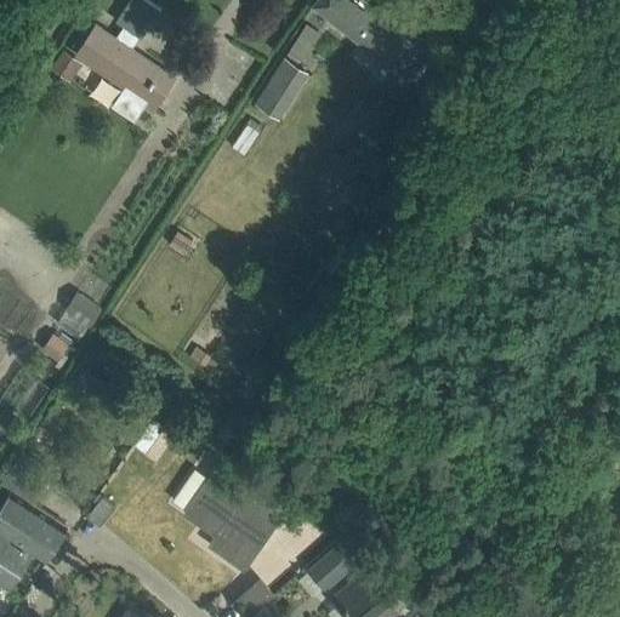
[(174,83),(131,53),(140,40),(141,41),(160,12),(142,0),(130,0),(115,23),(123,29),(114,43),(94,28),(74,57),(123,90),(111,108),(134,123),(143,109),(152,115),(174,83)]
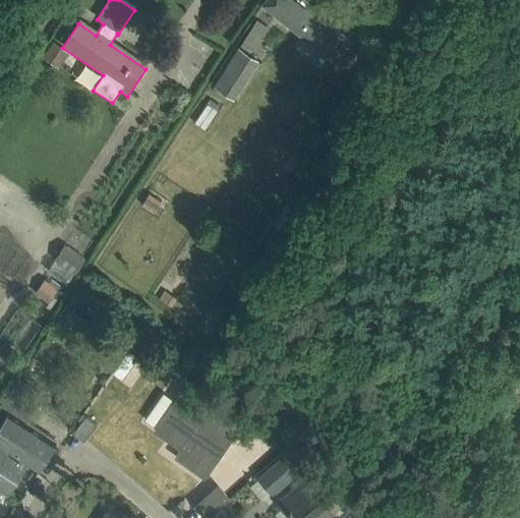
[(329,31),(289,0),(267,0),(262,7),(314,49),(312,52),(328,64),(347,40),(332,27),(329,31)]
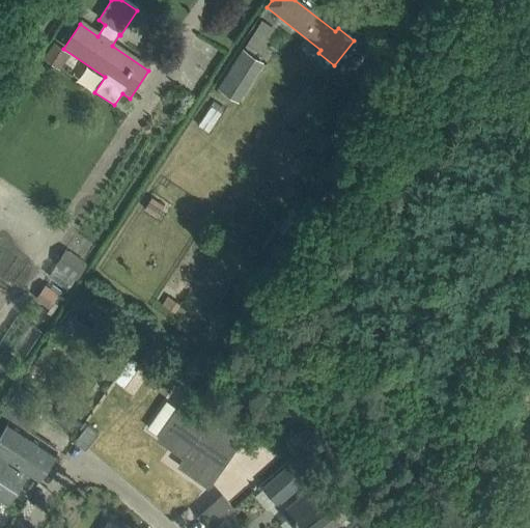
[(46,61),(57,65),(63,49),(52,45),(46,61)]
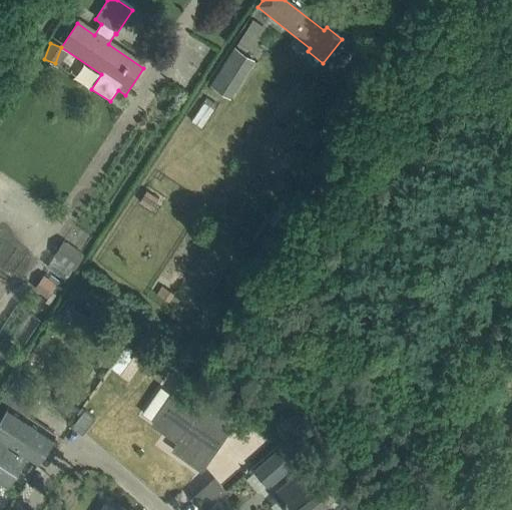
[(217,73),(208,86),(225,98),(252,62),(233,48),(216,72),(217,73)]
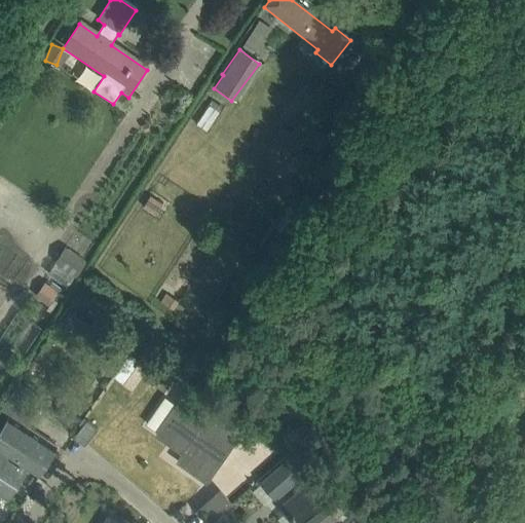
[(311,121),(334,96),(321,84),(298,110),(311,121)]
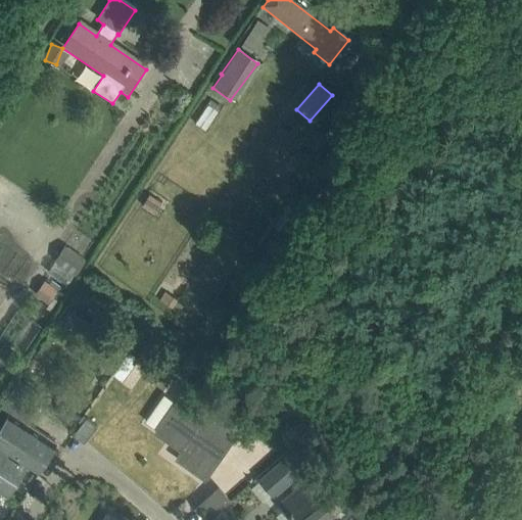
[(150,196),(143,208),(154,216),(161,203),(150,196)]
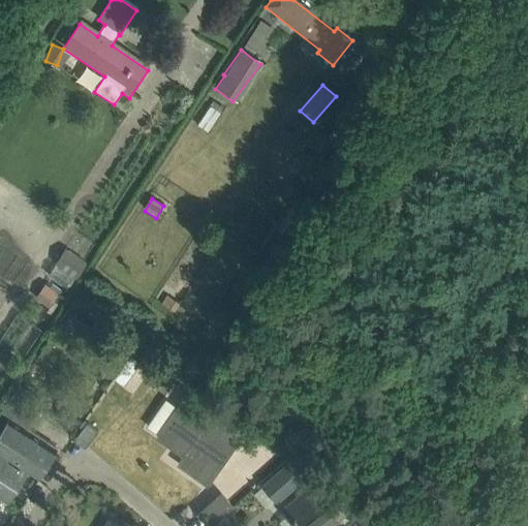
[(56,267),(49,277),(68,290),(75,280),(76,281),(88,267),(66,251),(56,267)]
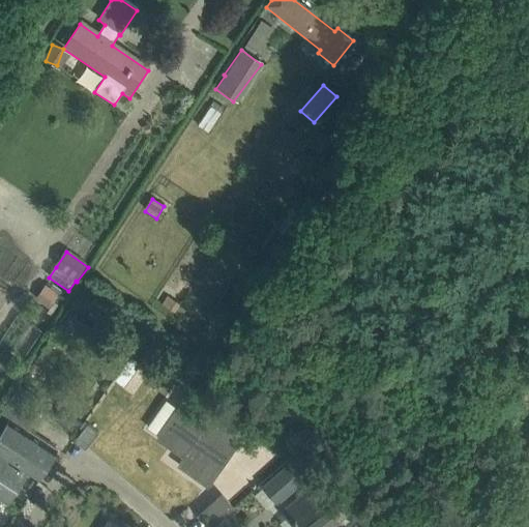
[(46,285),(35,299),(50,310),(54,304),(60,295),(46,285)]
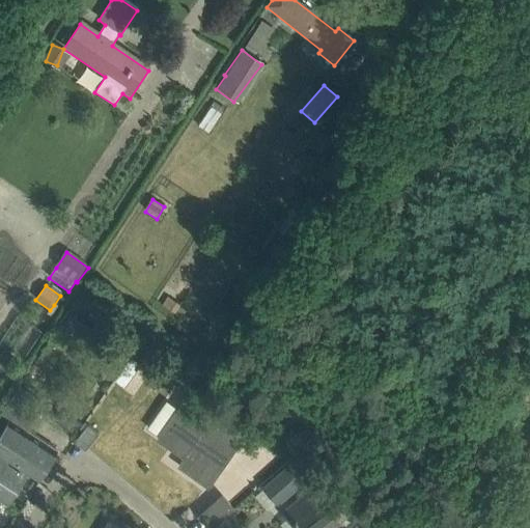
[(166,297),(161,305),(173,313),(179,305),(166,297)]
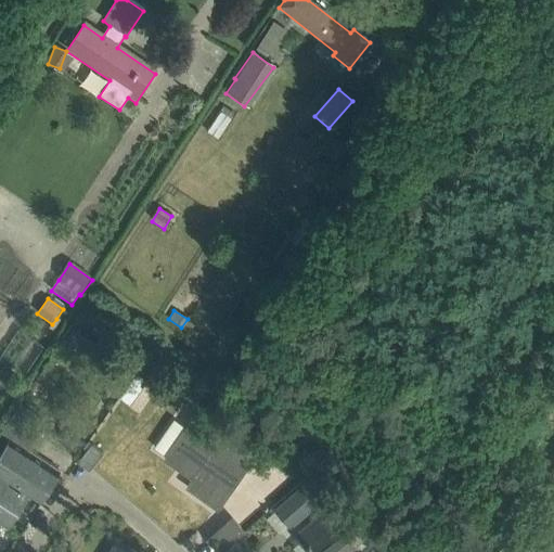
[(355,348),(350,362),(361,367),(365,351),(355,348)]
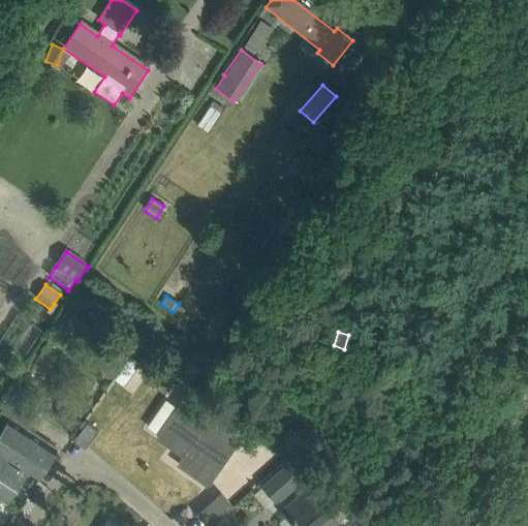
[(89,347),(87,350),(102,360),(109,349),(93,340),(89,347)]
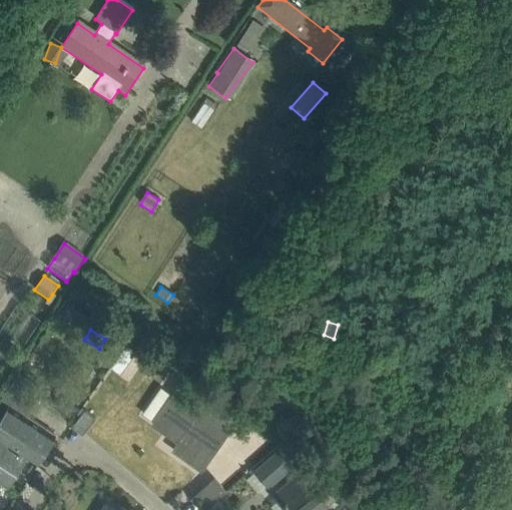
[(2,340),(0,342),(0,355),(5,360),(14,349),(2,340)]
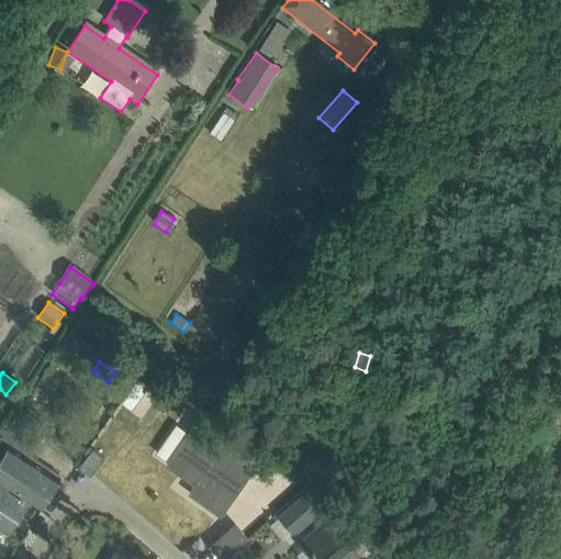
[(135,413),(153,389),(142,381),(124,405),(135,413)]
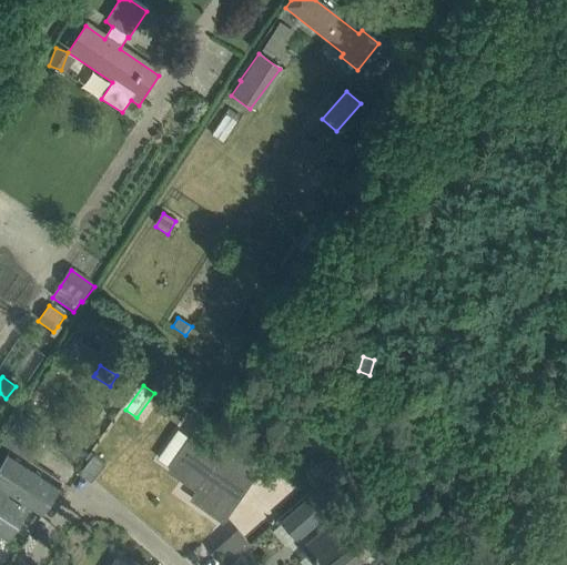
[(9,453),(0,466),(0,488),(28,507),(27,511),(34,516),(38,512),(40,513),(60,483),(29,463),(39,446),(10,429),(0,444),(0,447),(9,453)]
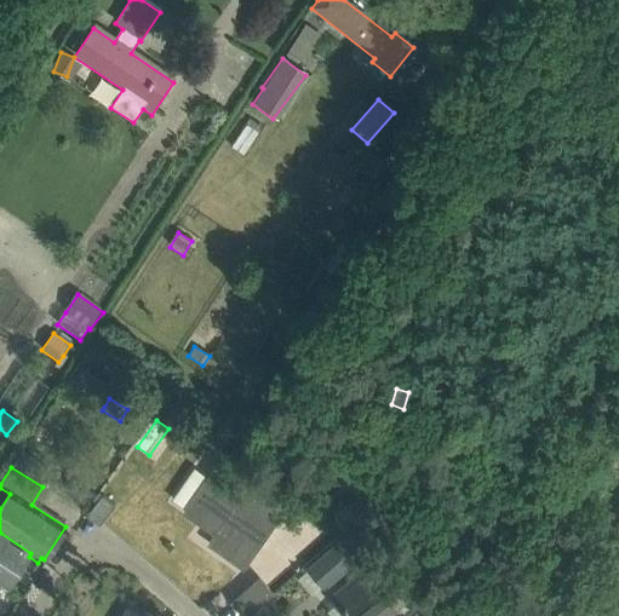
[(274,524),(210,478),(184,513),(216,536),(210,545),(242,569),(274,524)]
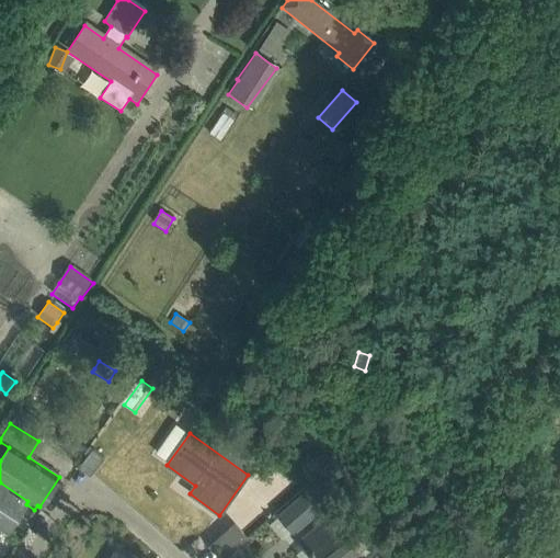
[(27,501),(0,482),(0,531),(6,535),(26,504),(27,501)]
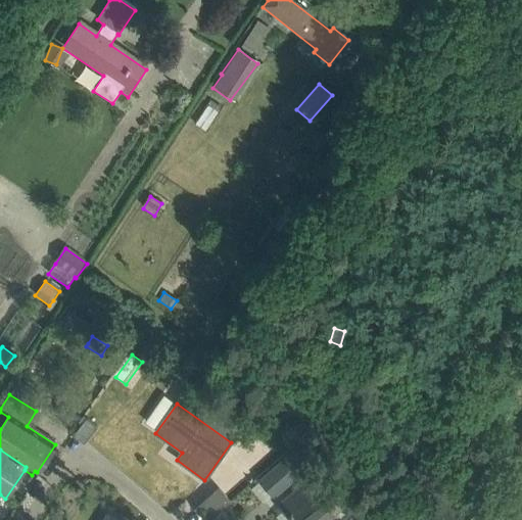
[(284,460),(258,481),(274,500),(299,477),(284,460)]
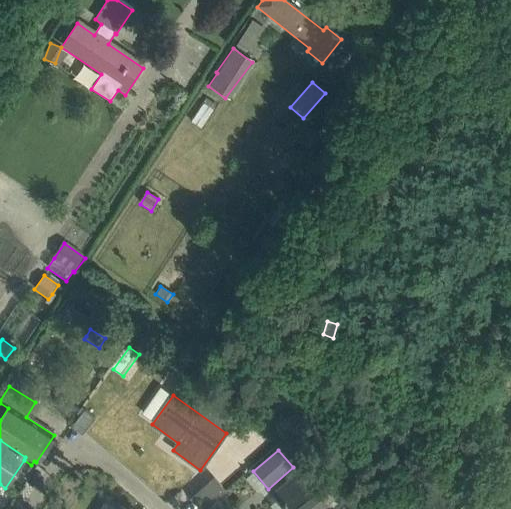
[(332,499),(308,469),(277,494),(283,501),(282,501),(285,505),(286,505),(288,508),(320,508),(324,505),(332,499)]
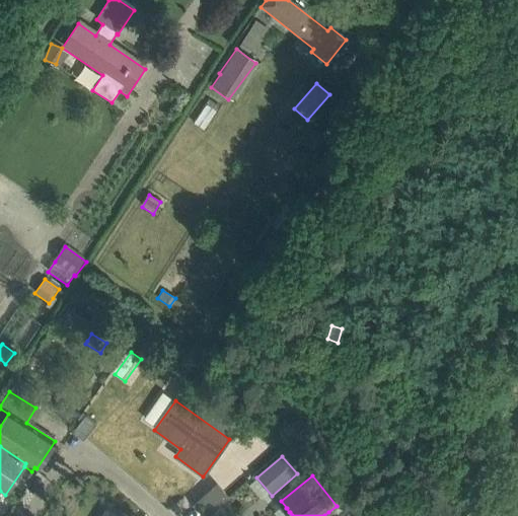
[(216,488),(195,506),(203,515),(207,515),(226,498),(216,488)]
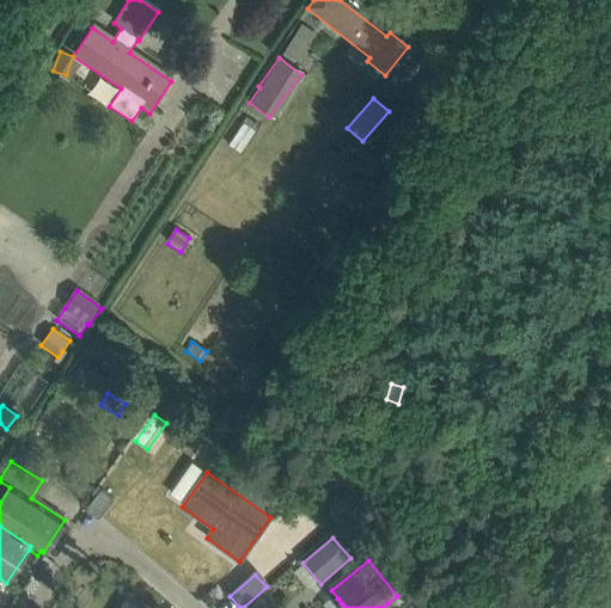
[(421,591),(415,603),(421,607),(427,607),(432,599),(421,591)]
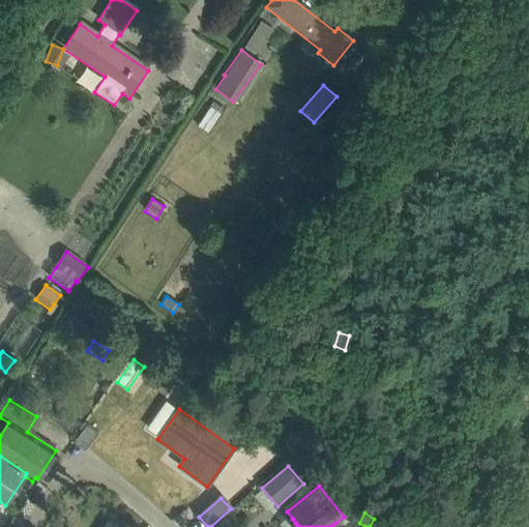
[(225,515),(212,526),(229,526),(232,524),(225,515)]
